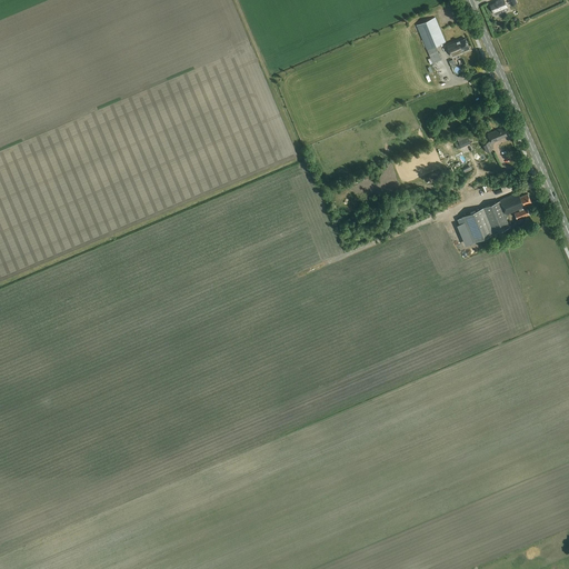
[(493,12),(496,16),(501,12),(500,11),(502,10),(501,9),(508,7),(503,0),(498,0),(496,1),(497,2),(490,6),(493,12)]
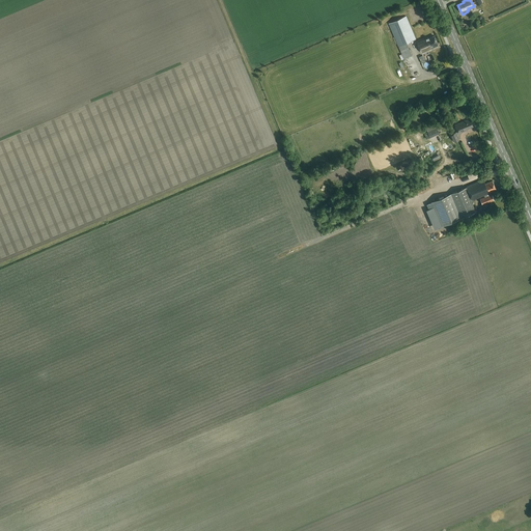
[(406,17),(389,24),(398,47),(401,54),(399,55),(401,60),(403,59),(412,56),(407,44),(411,42),(415,39),(406,17)]
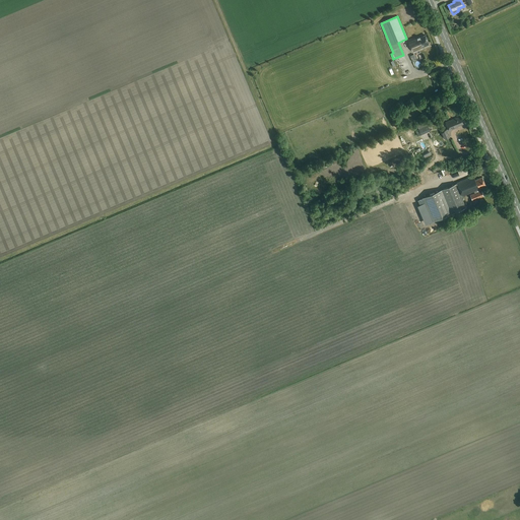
[(417,38),(407,42),(412,52),(430,45),(426,36),(420,38),(419,37),(417,38)]
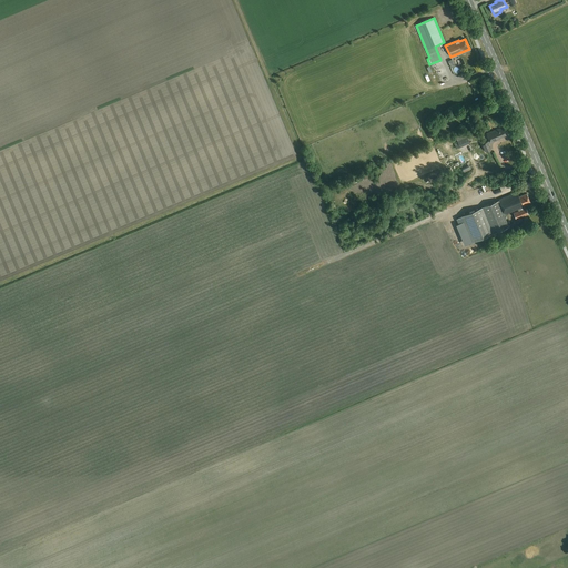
[(442,63),(433,67),(435,74),(438,73),(443,83),(448,82),(442,63)]
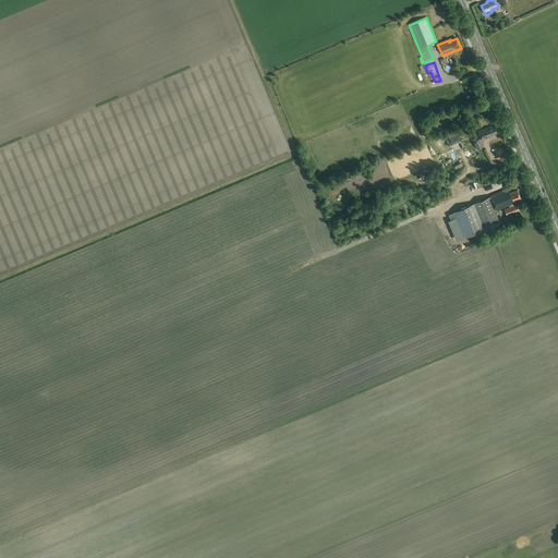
[(497,133),(494,124),(477,132),(482,141),(488,137),(488,136),(497,133)]
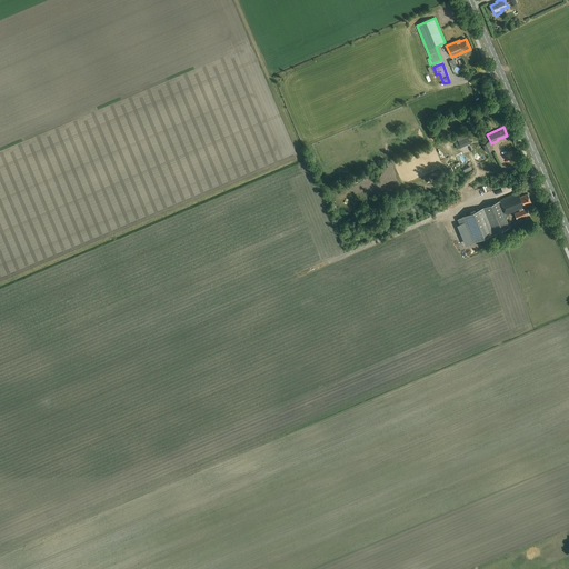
[(467,133),(457,138),(461,148),(471,143),(467,133)]
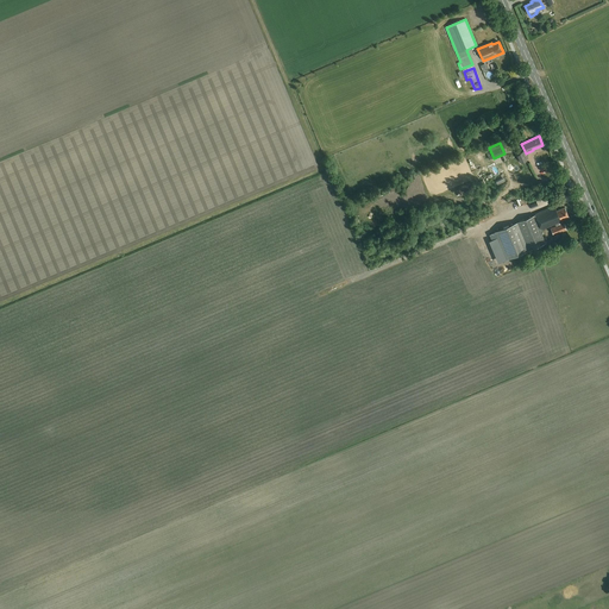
[(523,152),(518,155),(521,164),(527,162),(523,152)]
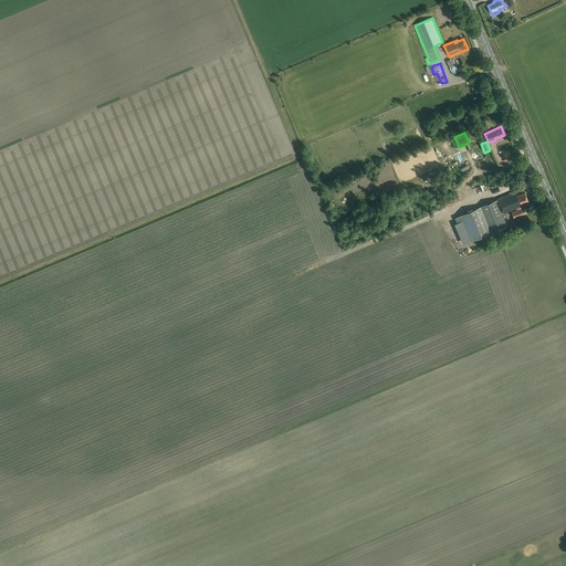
[(516,208),(517,210),(512,212),(514,219),(526,213),(524,207),(523,208),(522,205),(528,202),(524,192),(517,196),(515,191),(498,199),(498,200),(460,216),(456,218),(457,223),(462,221),(471,241),(507,226),(502,213),(503,212),(503,213),(516,208)]
